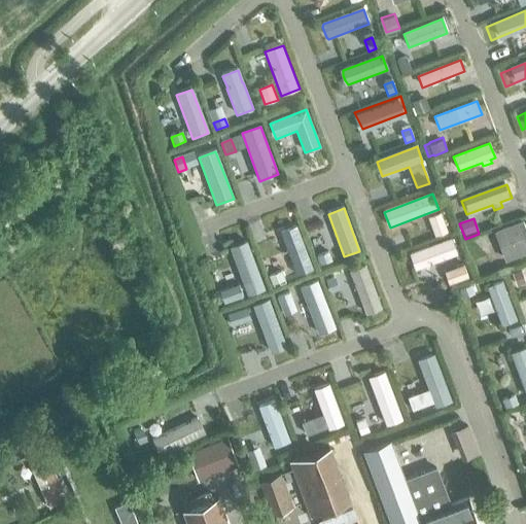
[(525,230),(523,222),(495,233),(505,262),(525,254),(525,230)]
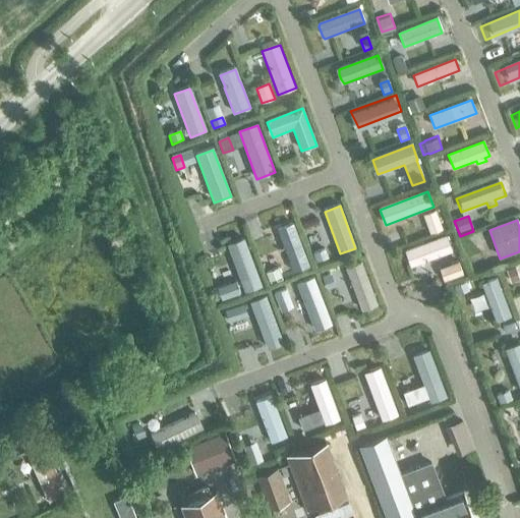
[(430,235),(442,231),(440,223),(427,227),(430,235)]
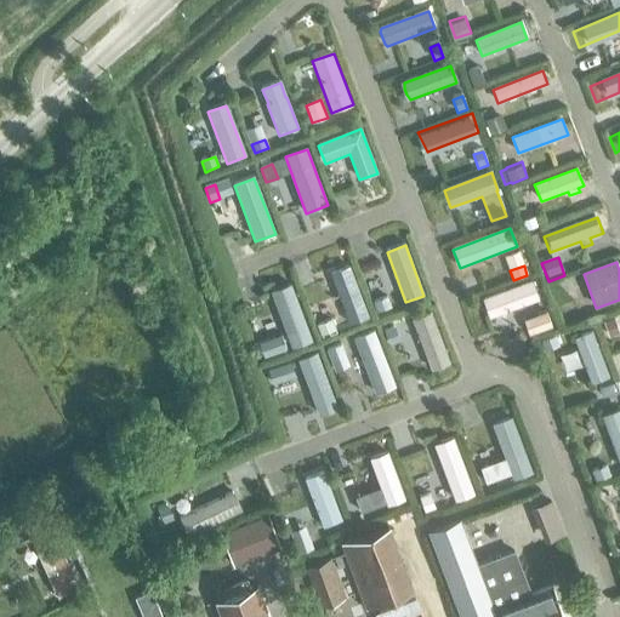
[(368,319),(350,269),(331,275),(351,326),(368,319)]
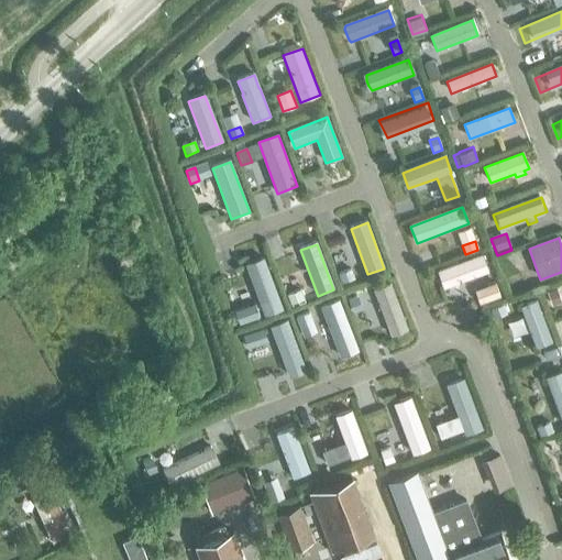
[(482,256),(438,273),(444,289),(487,273),(482,256)]
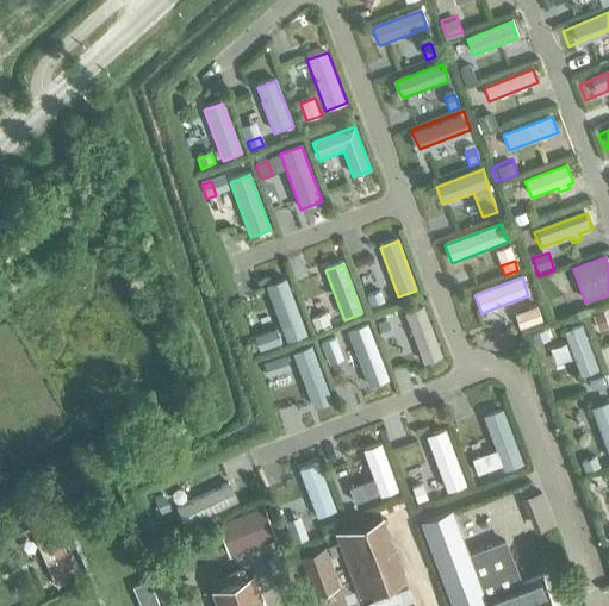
[(287,342),(306,335),(286,281),(267,288),(287,342)]
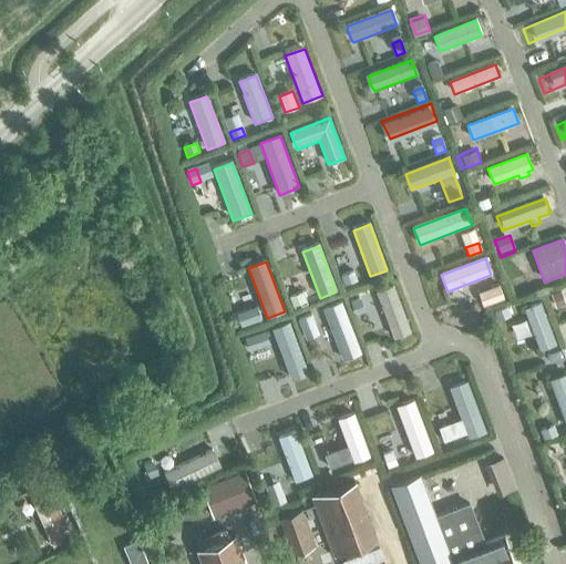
[(357,282),(354,274),(341,278),(345,286),(357,282)]
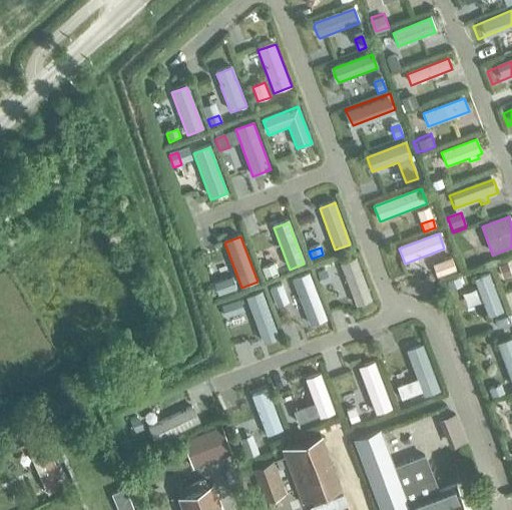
[(455,271),(451,259),(442,262),(447,274),(455,271)]
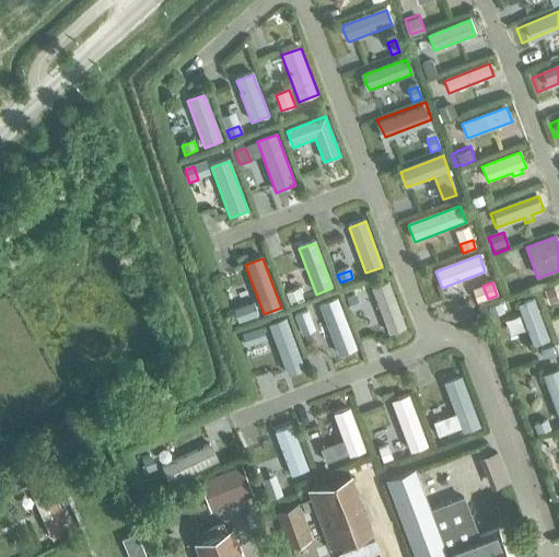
[(372,290),(389,335),(406,328),(388,283),(372,290)]
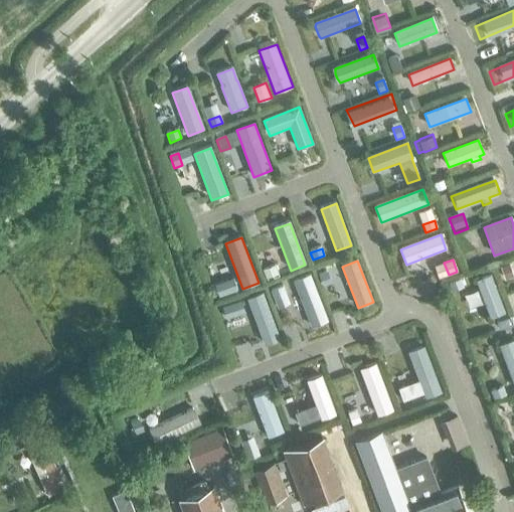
[(267,279),(278,275),(276,268),(264,272),(267,279)]
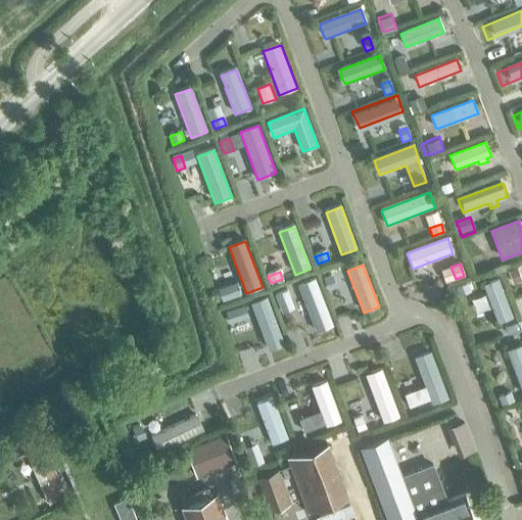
[(328,291),(336,289),(332,277),(324,280),(328,291)]
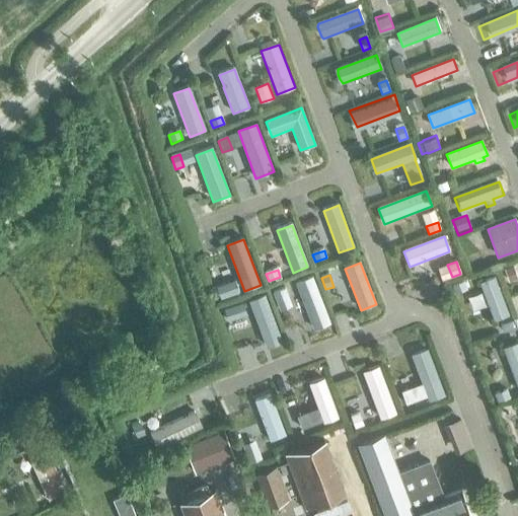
[(494,320),(510,314),(495,277),(479,283),(494,320)]
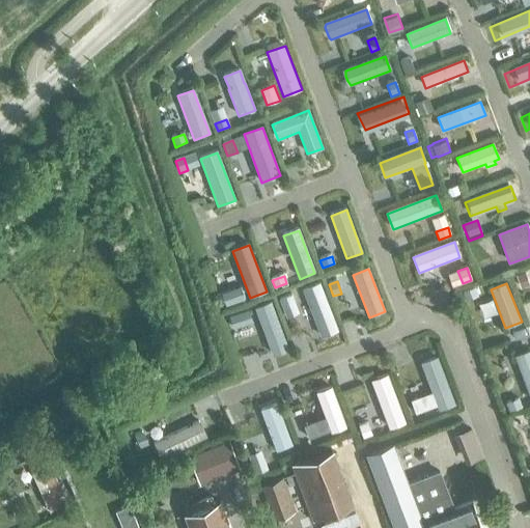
[(303,290),(321,337),(338,331),(319,284),(303,290)]
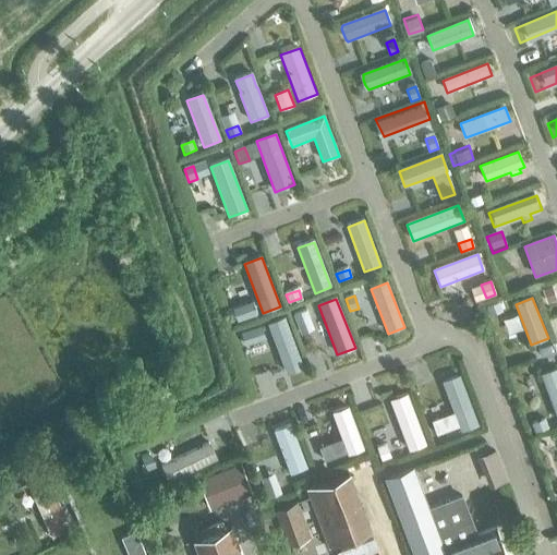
[(257,315),(253,303),(245,306),(250,318),(257,315)]
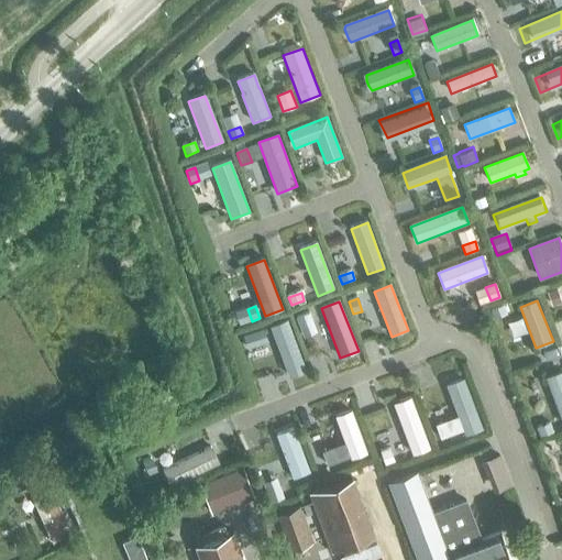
[(309,314),(297,318),(299,327),(312,321),(309,314)]
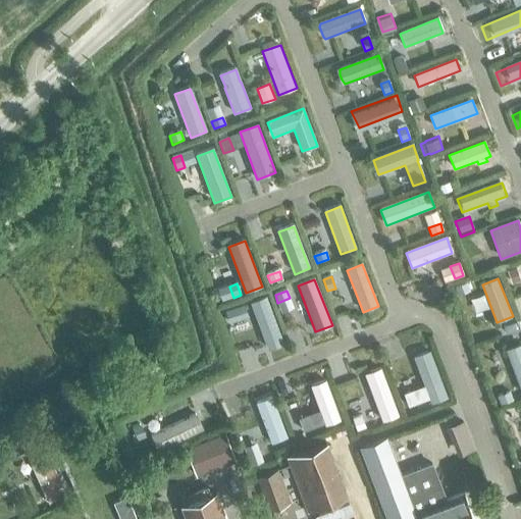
[(251,304),(268,350),(283,344),(266,298),(251,304)]
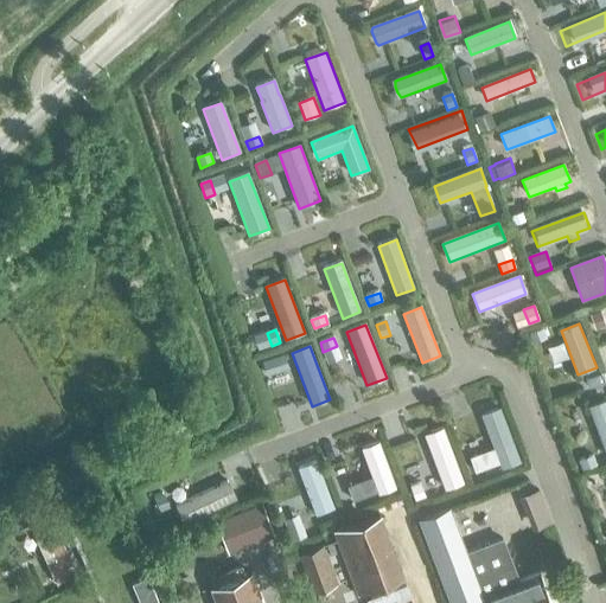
[(262,364),(267,378),(276,374),(270,360),(262,364)]
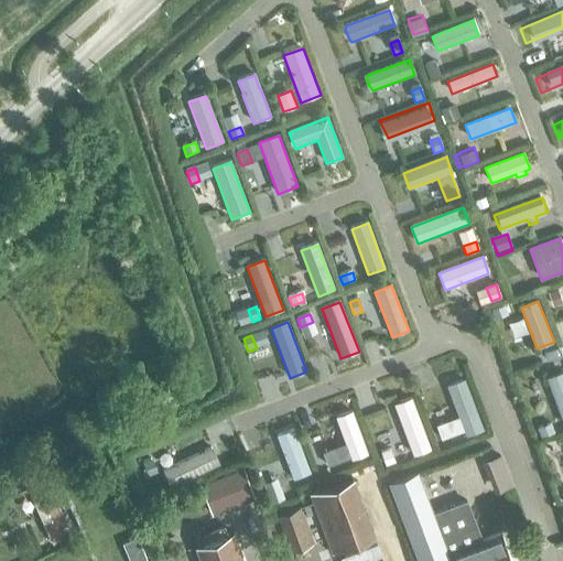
[(562,374),(547,380),(562,424),(562,374)]
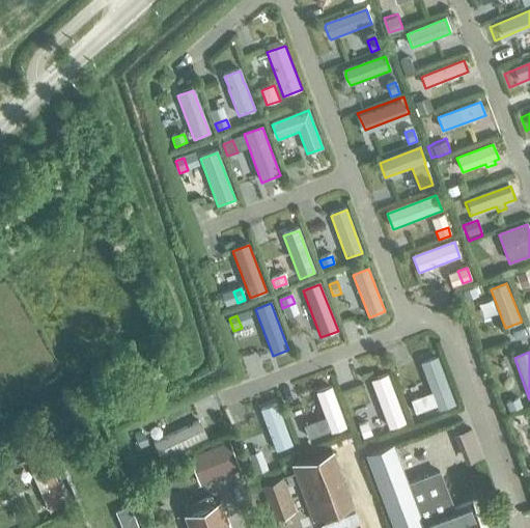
[(412,404),(416,415),(438,407),(439,412),(455,406),(438,360),(433,361),(426,363),(422,366),(433,395),(412,404)]
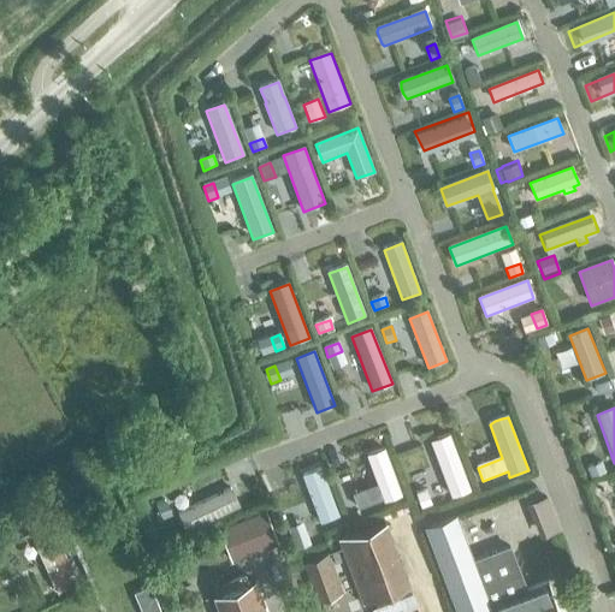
[(431,444),(451,498),(471,491),(450,437),(431,444)]
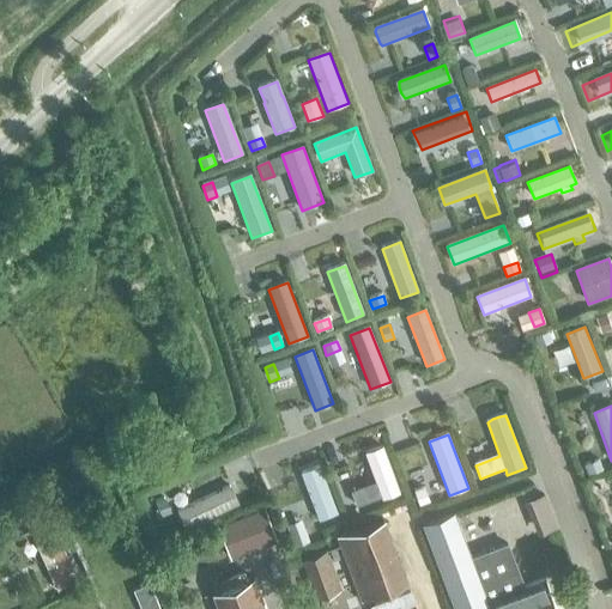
[(356,507),(382,499),(399,493),(383,448),(365,454),(376,483),(351,492),(356,507)]
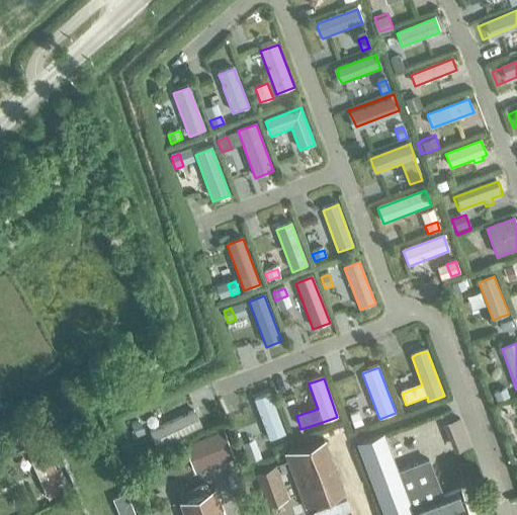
[(497,402),(510,397),(507,389),(494,394),(497,402)]
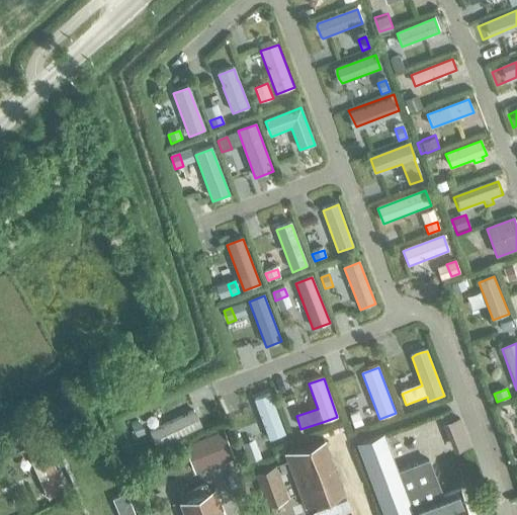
[(255,402),(270,441),(285,435),(270,396),(255,402)]
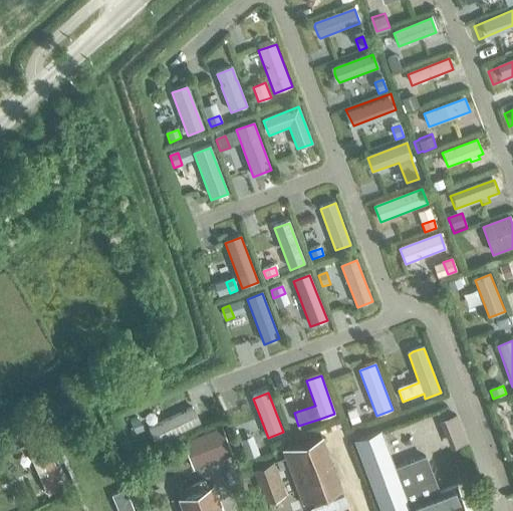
[(510,415),(506,403),(494,407),(498,419),(510,415)]
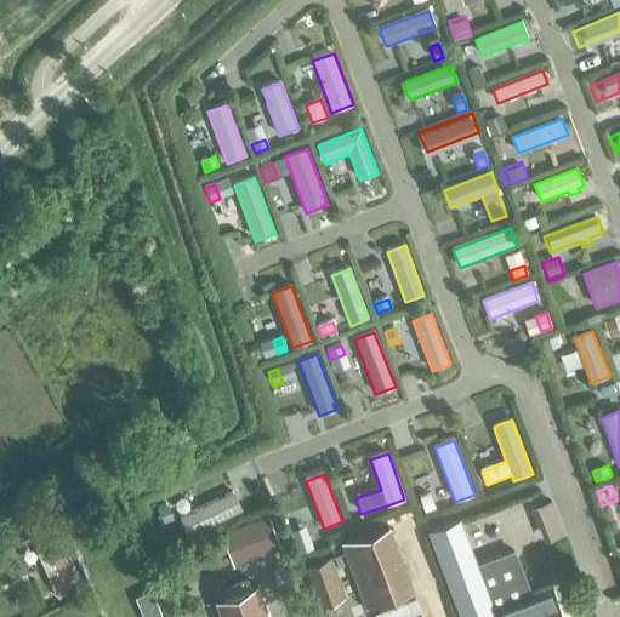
[(434,509),(428,496),(420,500),(425,513),(434,509)]
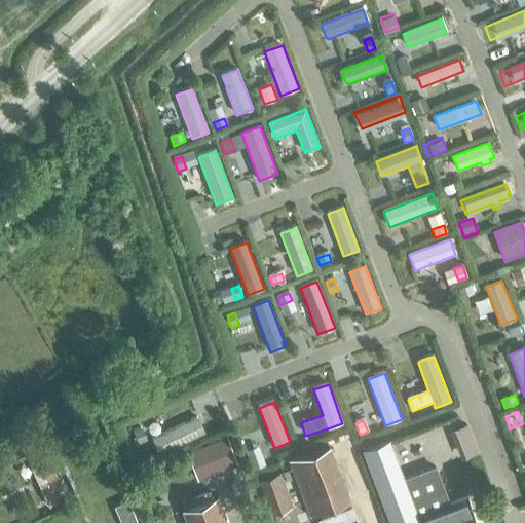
[(210,443),(222,470),(239,462),(228,435),(210,443)]
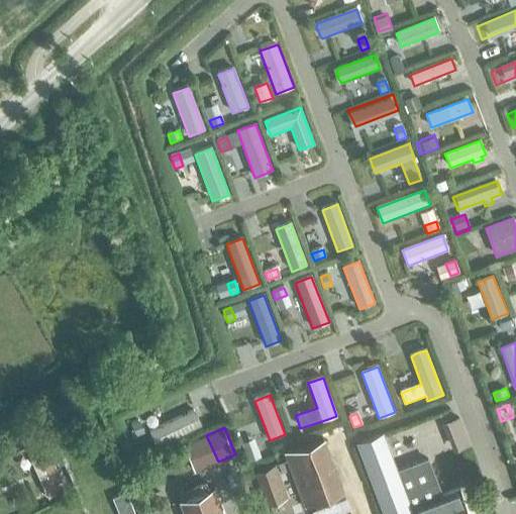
[(405,493),(397,473),(383,435),(357,444),(380,503),(405,493)]
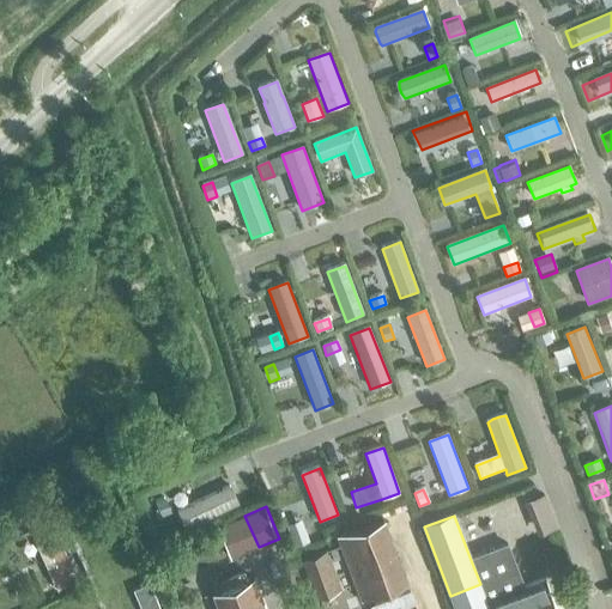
[(382,517),(337,536),(361,601),(407,583),(382,517)]
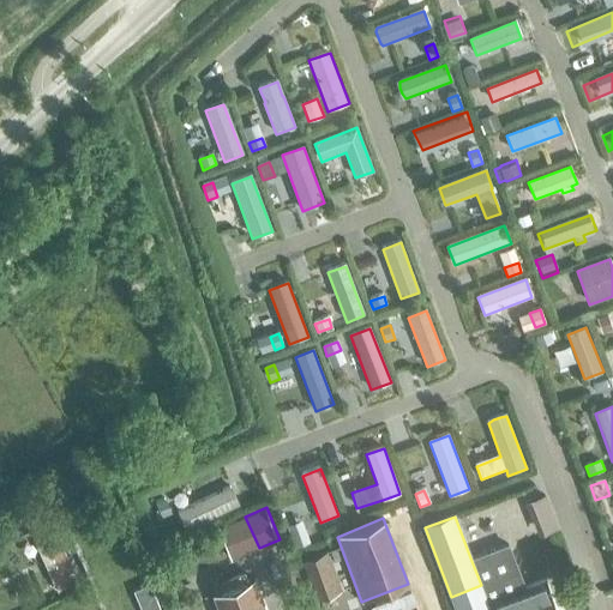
[(296,549),(310,544),(307,535),(293,541),(296,549)]
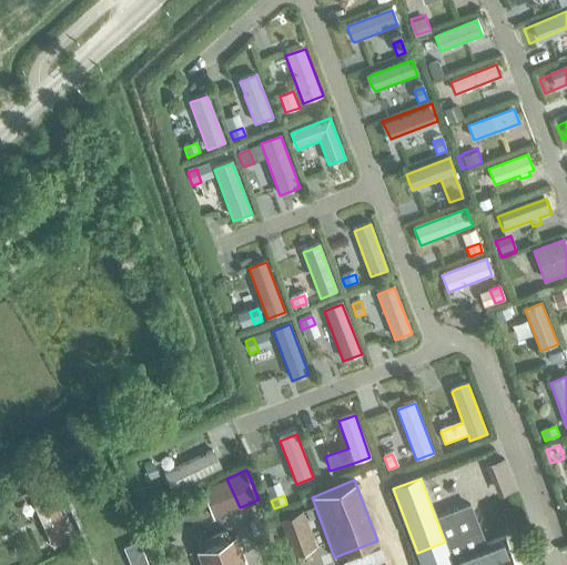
[(471,506),(436,520),(445,542),(417,553),(422,564),(448,564),(452,563),(452,564),(515,564),(505,540),(485,547),(471,506)]
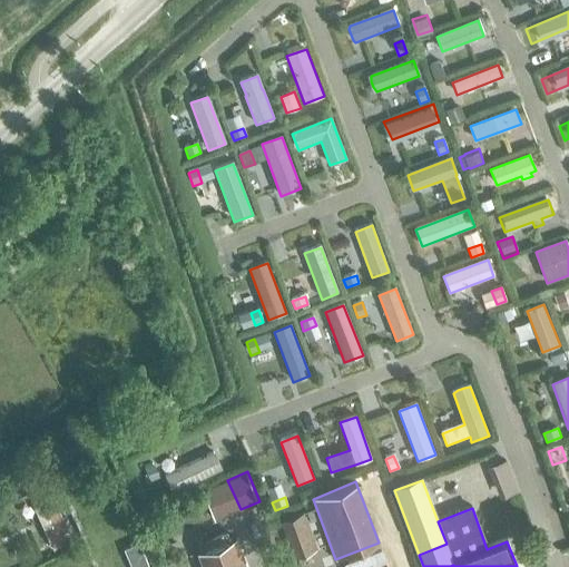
[(246,566),(237,541),(199,556),(203,566),(246,566)]
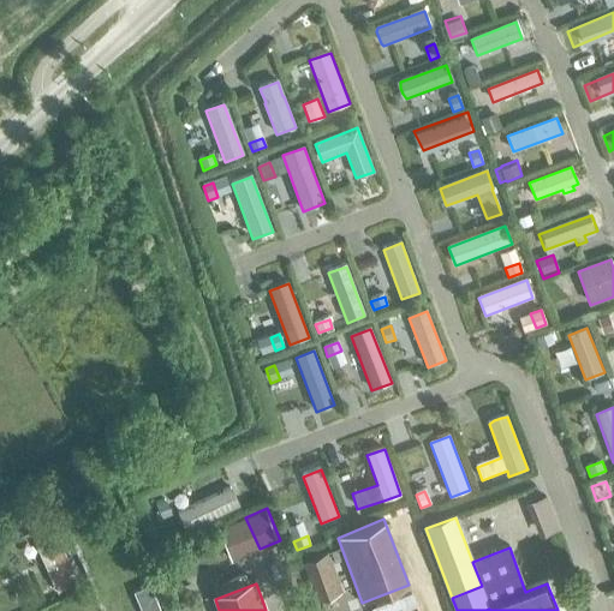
[(416,610),(411,597),(376,610),(416,610)]
